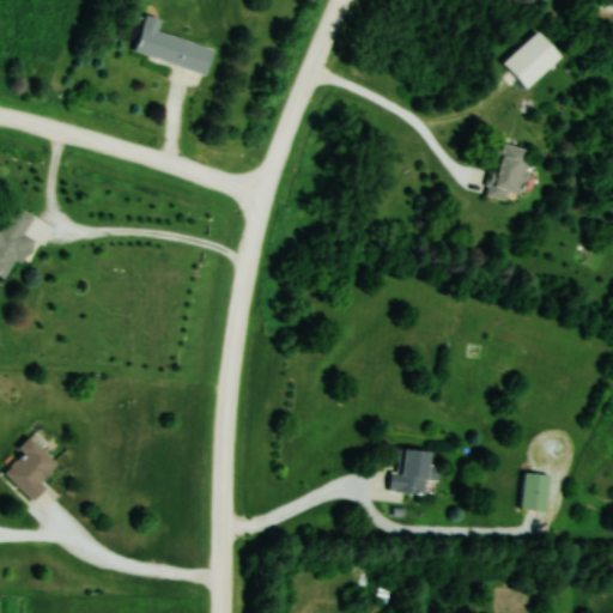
[(156,30),(158,18),(144,13),(132,52),(205,73),(212,47),(156,30)]
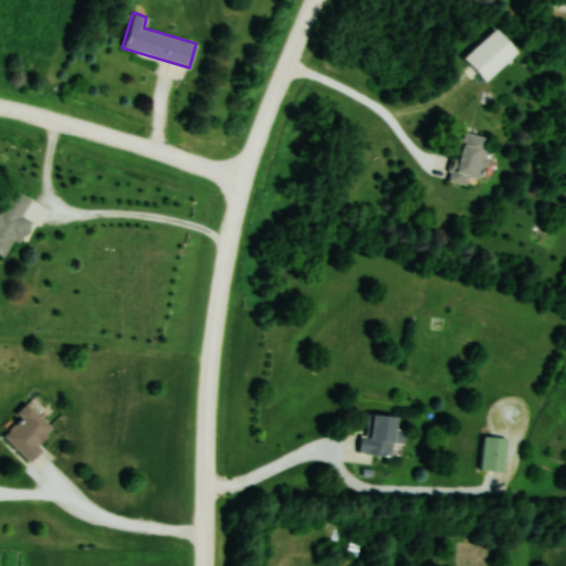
[(517,52),(496,28),(463,58),(484,81),(517,52)]
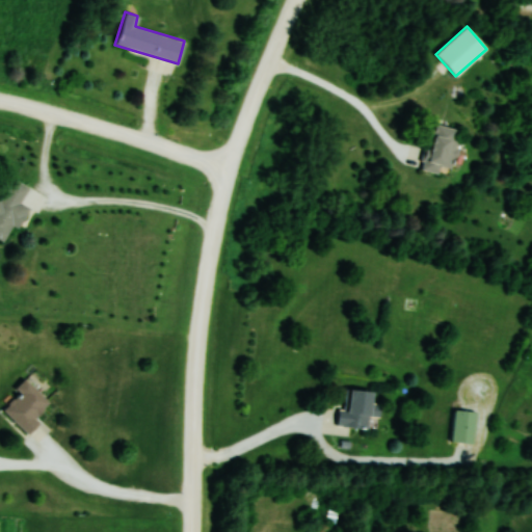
[(439,173),(440,166),(455,169),(459,141),(453,140),(456,128),(431,124),(423,170),(439,173)]
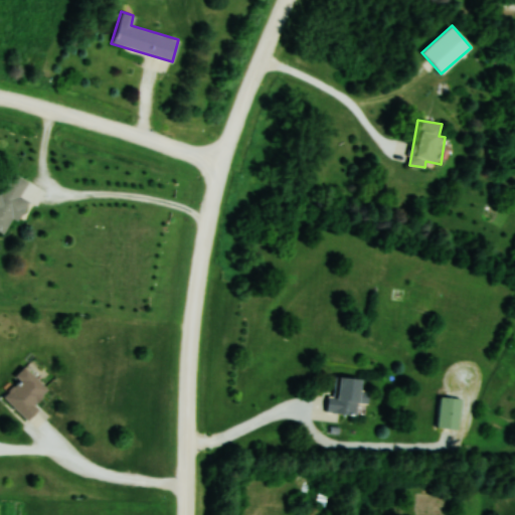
[(17,382),(2,397),(26,421),(37,410),(32,404),(46,390),(23,367),(13,377),(17,382)]
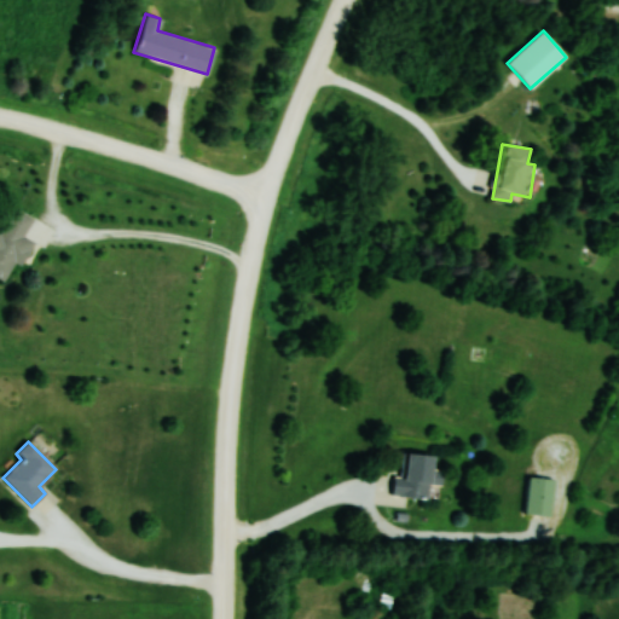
[(433,457),(403,455),(400,478),(393,478),(391,496),(428,499),(429,481),(440,482),(441,472),(432,472),(433,457)]
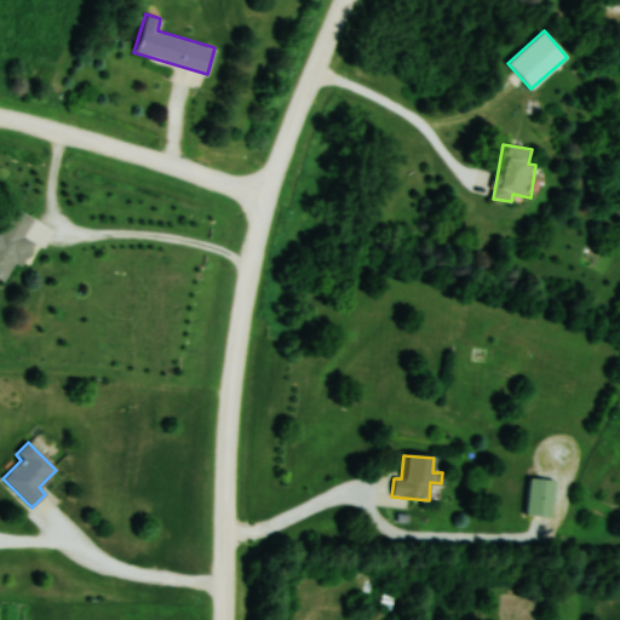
[(527,517),(554,517),(554,480),(527,480),(527,517)]
